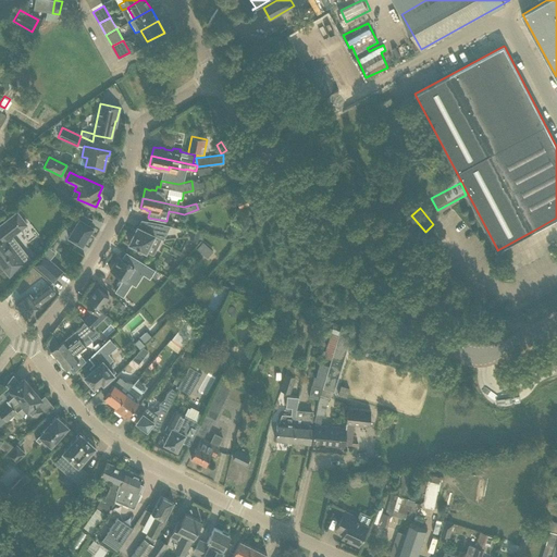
[(16,212),(0,225),(0,263),(9,275),(24,263),(5,240),(26,224),(16,212)]
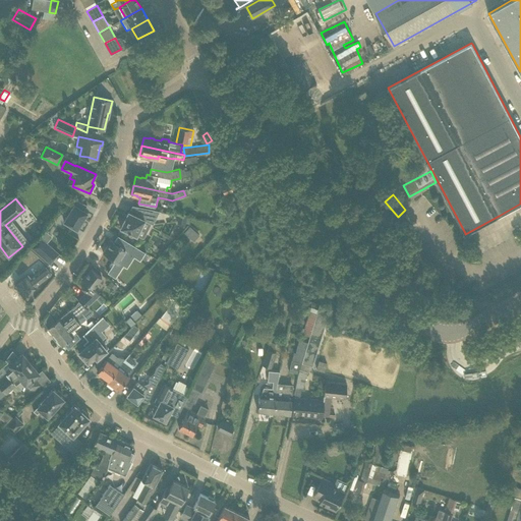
[(87,205),(73,198),(61,212),(67,215),(63,221),(76,229),(87,212),(83,210),(87,205)]
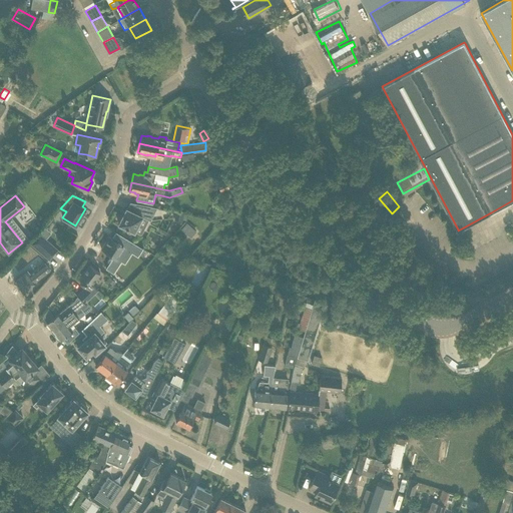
[(141,216),(147,219),(150,220),(156,207),(148,206),(138,203),(134,212),(126,208),(118,223),(126,227),(125,230),(126,232),(128,233),(130,232),(132,230),(133,231),(141,216)]
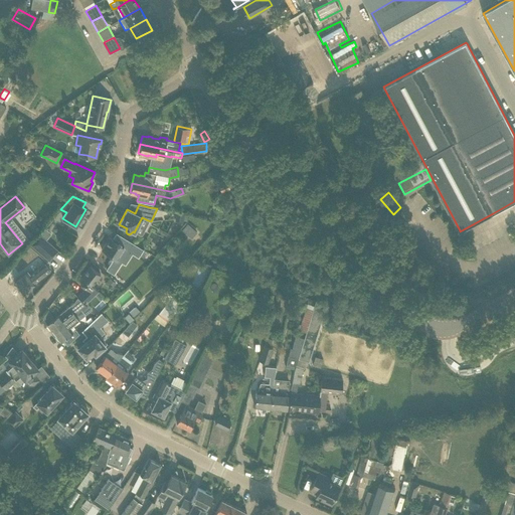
[(177,213),(175,221),(182,222),(184,214),(177,213)]
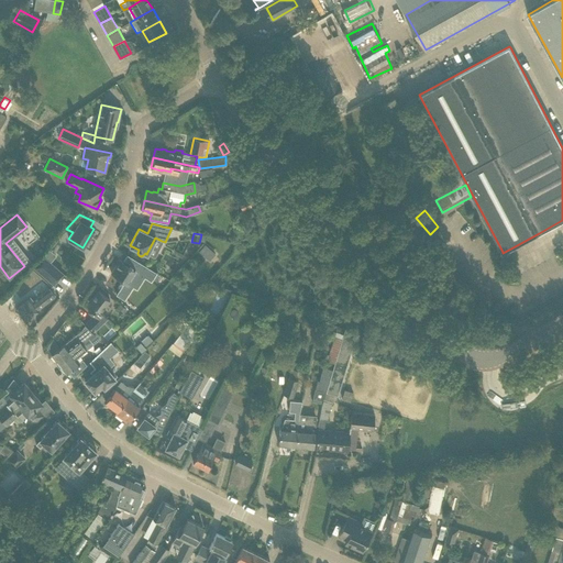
[(214,254),(205,245),(199,252),(209,260),(214,254)]
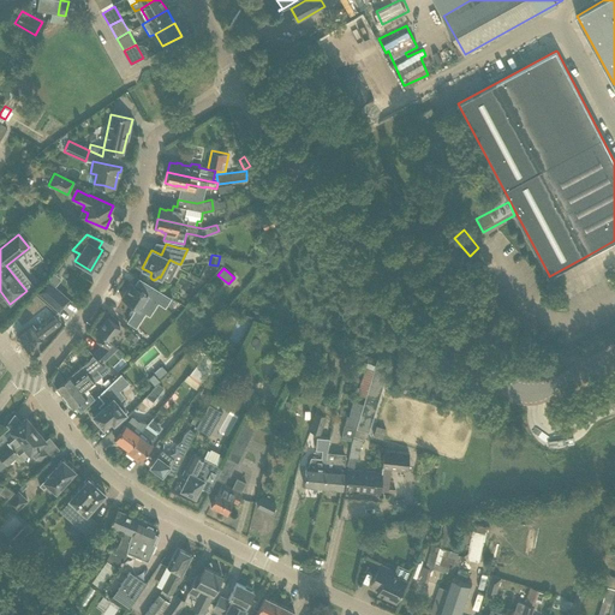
[(131,284),(121,299),(136,308),(137,309),(129,323),(136,328),(143,316),(141,315),(153,298),(159,303),(165,306),(171,298),(138,279),(133,285),(131,284)]
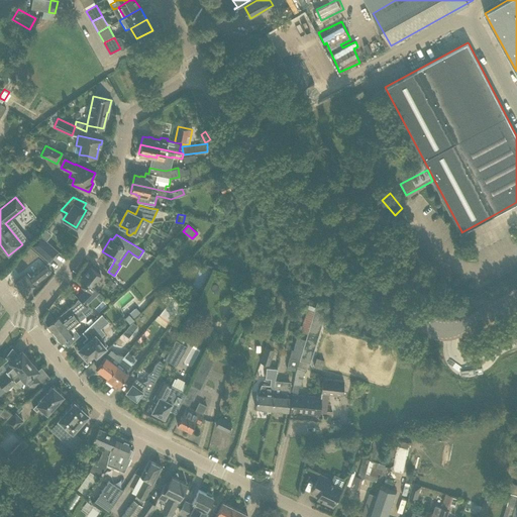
[(39,235),(31,245),(49,261),(58,251),(39,235)]
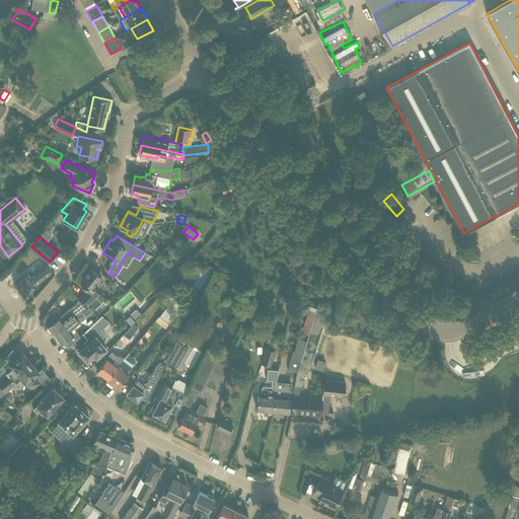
[(105,274),(110,267),(100,260),(95,267),(105,274)]
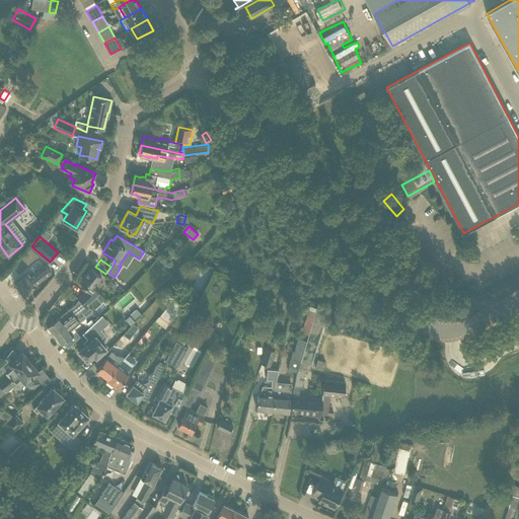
[(21,278),(14,284),(22,295),(51,273),(45,266),(30,277),(27,273),(21,278)]
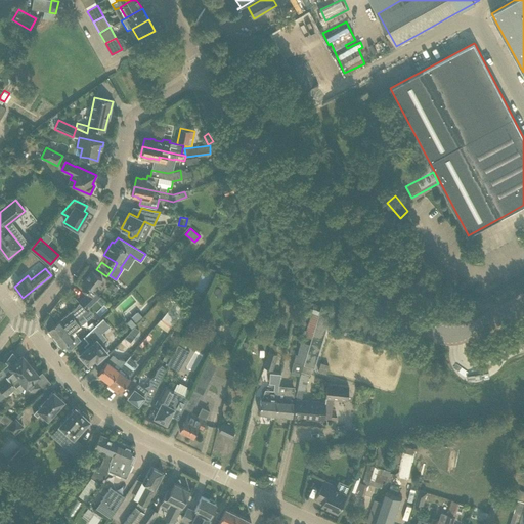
[(100,297),(93,290),(101,278),(92,270),(83,281),(87,285),(82,291),(86,295),(80,301),(88,309),(100,297)]
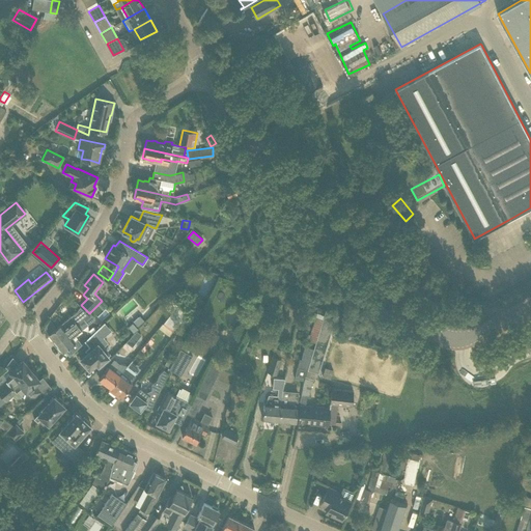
[(120,284),(118,287),(126,294),(129,290),(120,284)]
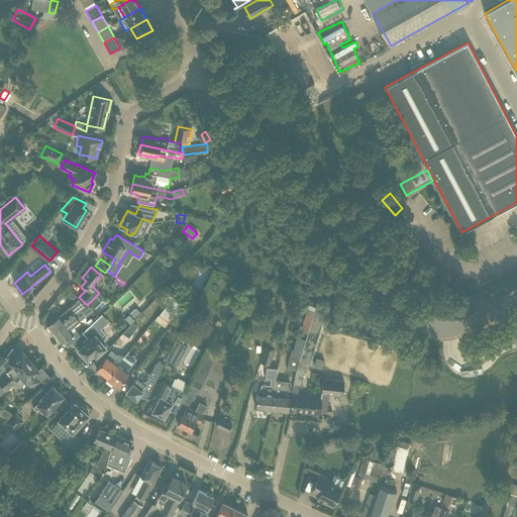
[(112,290),(116,285),(110,280),(106,285),(112,290)]
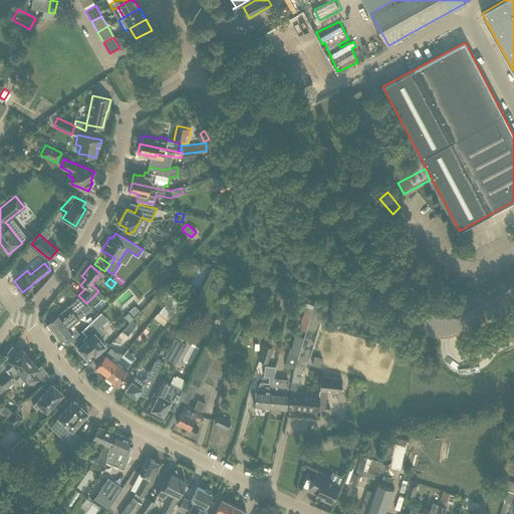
[(284,291),(283,297),(290,299),(292,294),(292,293),(285,291),(284,291)]
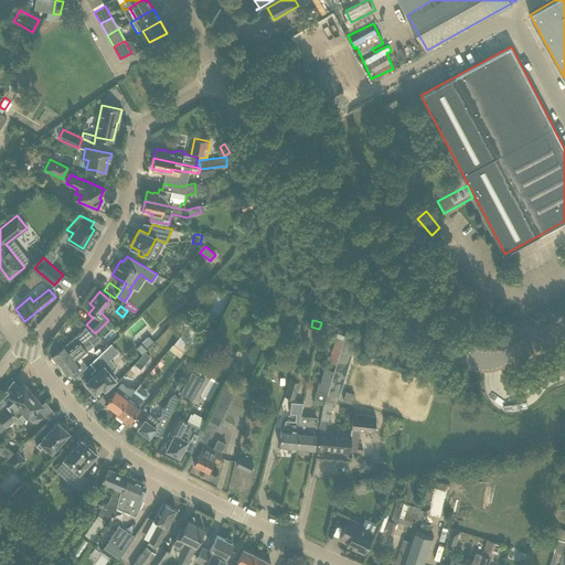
[(189,324),(173,344),(184,353),(200,333),(189,324)]
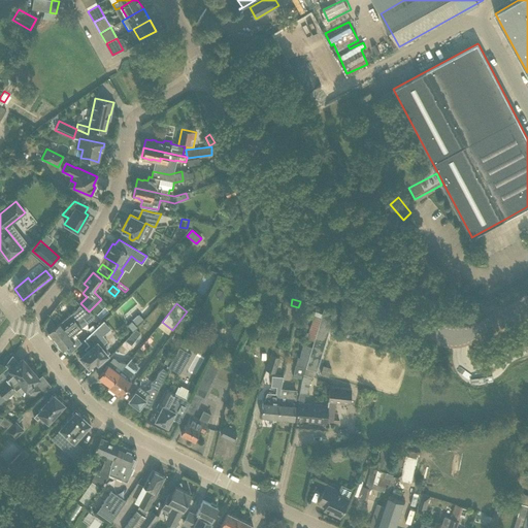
[(55,340),(84,318),(83,317),(88,312),(80,304),(75,309),(60,322),(47,332),(55,340)]
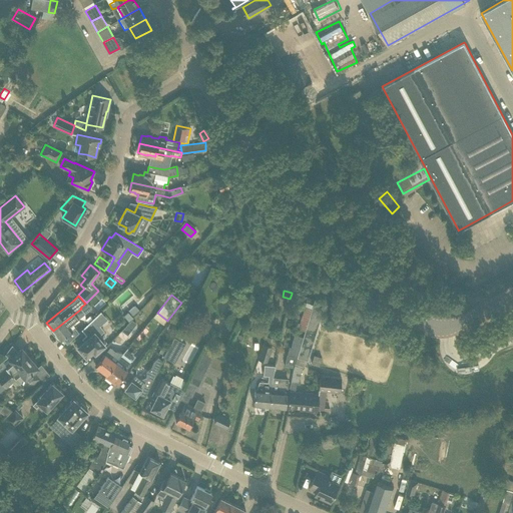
[(313,305),(303,338),(297,357),(305,360),(320,309),(314,300),(313,305)]
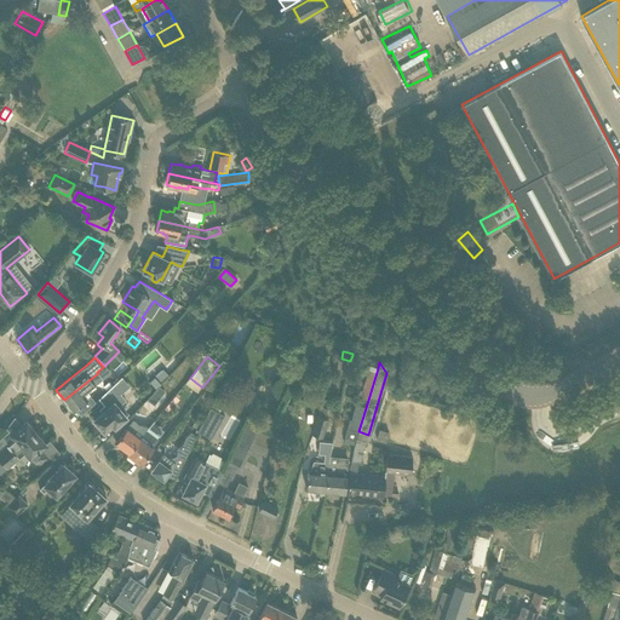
[(98,373),(64,400),(73,411),(75,408),(80,415),(95,401),(91,396),(87,399),(86,397),(84,394),(96,384),(102,379),(102,378),(98,373)]
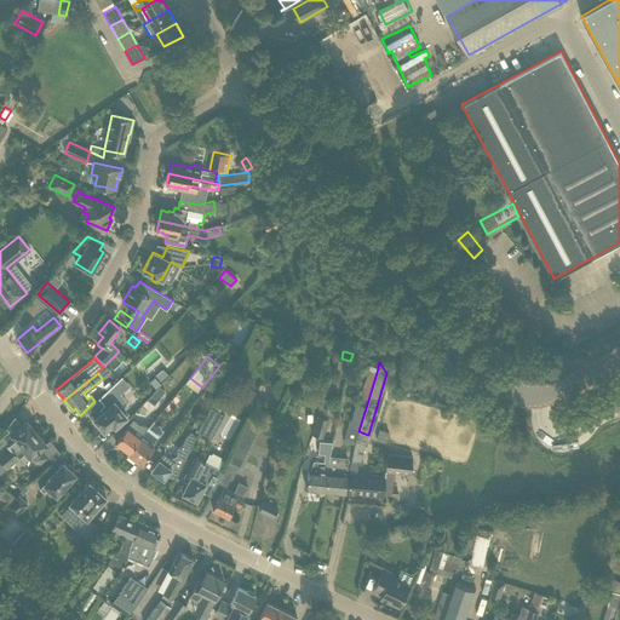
[(121,375),(98,399),(104,405),(98,409),(101,412),(93,419),(98,424),(97,425),(101,430),(102,429),(103,431),(112,424),(114,426),(126,417),(118,406),(125,400),(113,385),(122,377),(121,375)]
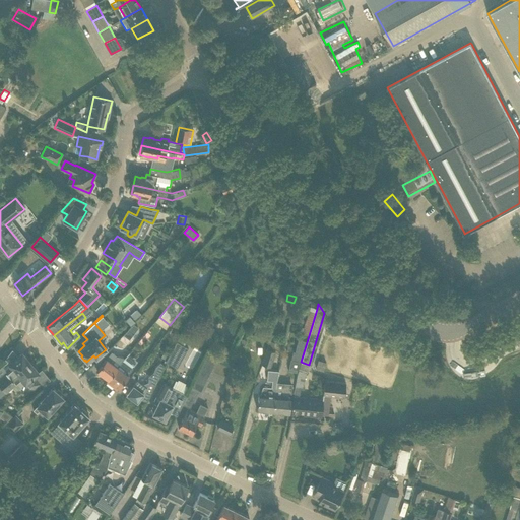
[(133,324),(123,335),(129,340),(138,328),(133,324)]
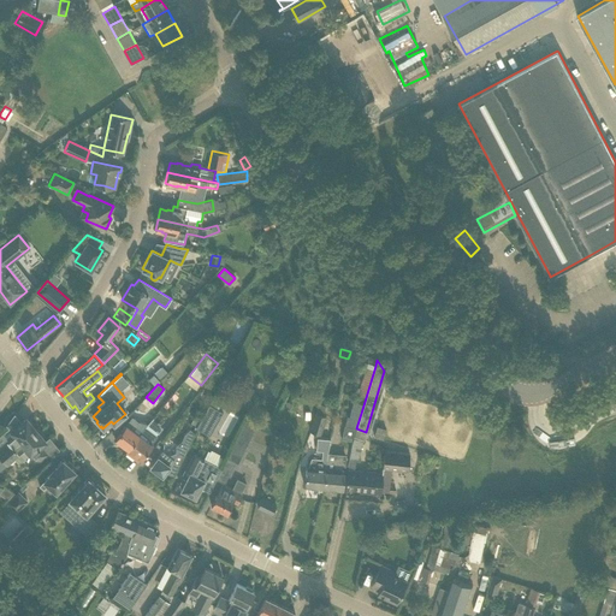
[(309,407),(311,400),(290,395),(289,402),(309,407)]
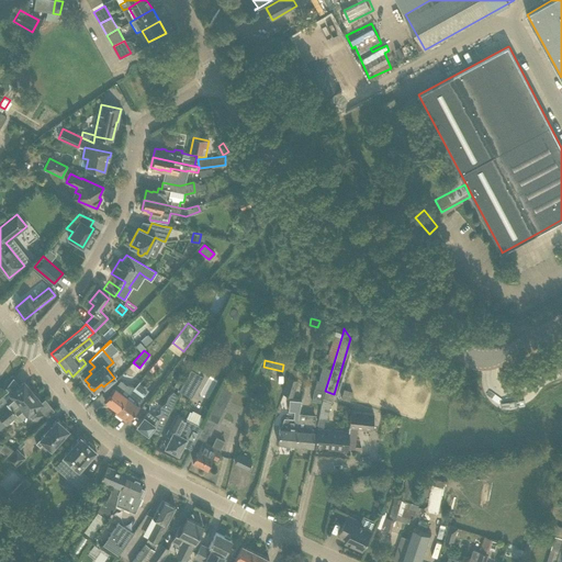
[(158,366),(155,363),(149,369),(149,370),(153,372),(158,366)]
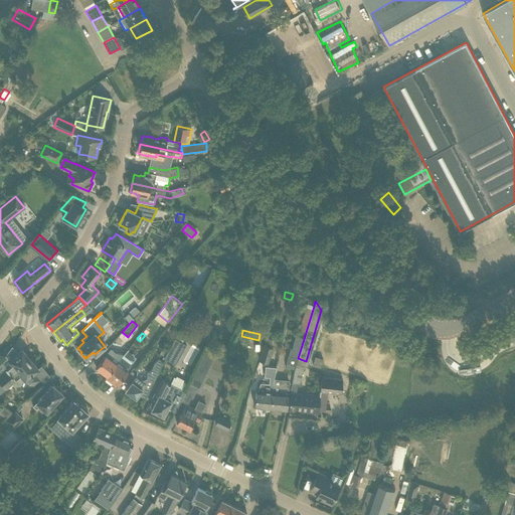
[(232,339),(242,343),(244,338),(234,333),(232,339)]
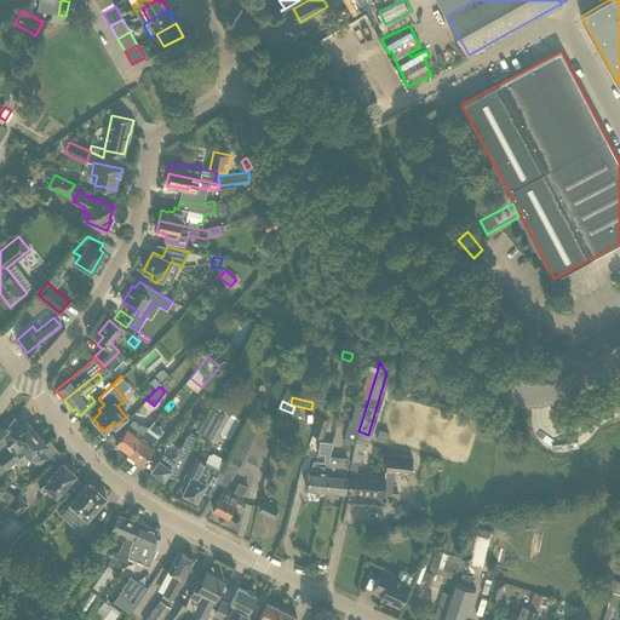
[(344,438),(344,442),(354,445),(354,441),(355,441),(357,432),(359,432),(366,407),(355,405),(351,420),(349,419),(346,429),(344,438)]
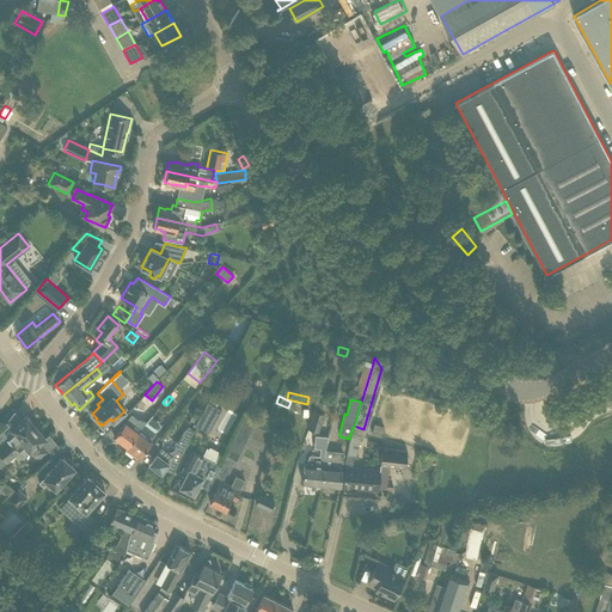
[(208,433),(221,410),(216,408),(208,403),(195,424),(208,433)]
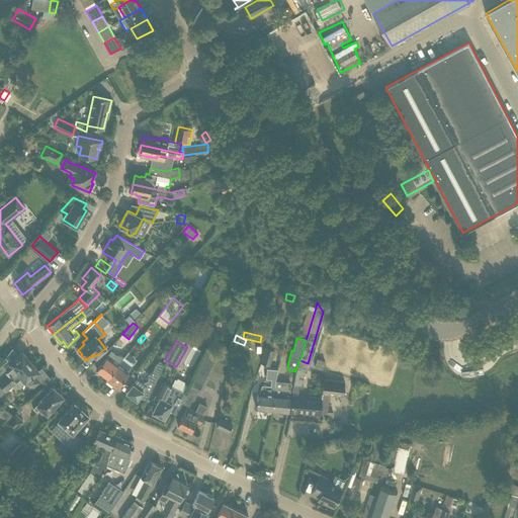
[(266,347),(258,370),(266,373),(274,350),(273,350),(271,349),(266,347)]
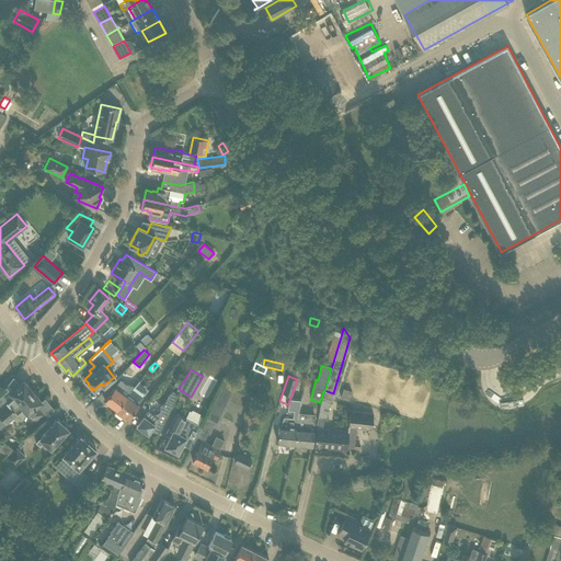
[(258,382),(251,379),(247,388),(253,391),(258,382)]
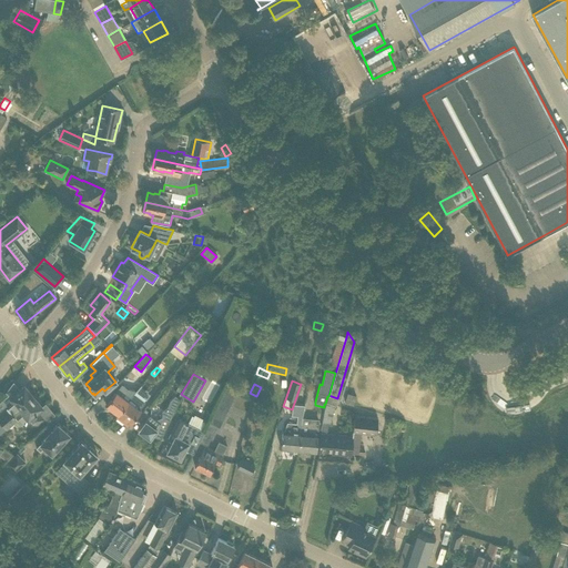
[(121,385),(105,405),(118,415),(128,401),(134,394),(135,392),(128,389),(121,385)]
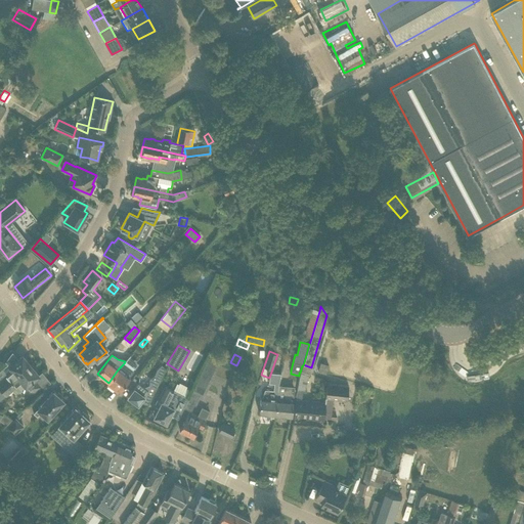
[(0,389),(1,390),(31,365),(22,356),(9,366),(12,370),(0,381),(0,389)]
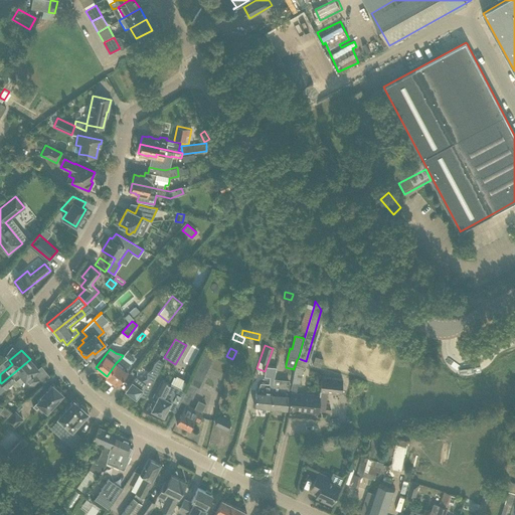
[(127,372),(131,367),(132,365),(122,357),(120,359),(116,363),(107,376),(105,378),(112,383),(114,381),(118,384),(124,376),(127,372)]
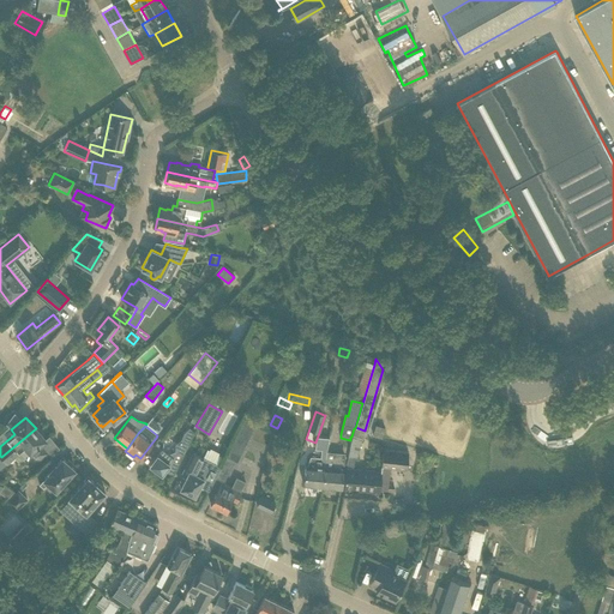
[(36,428),(1,457),(5,462),(7,464),(14,458),(25,449),(30,453),(35,459),(41,459),(46,456),(38,445),(46,440),(36,428)]
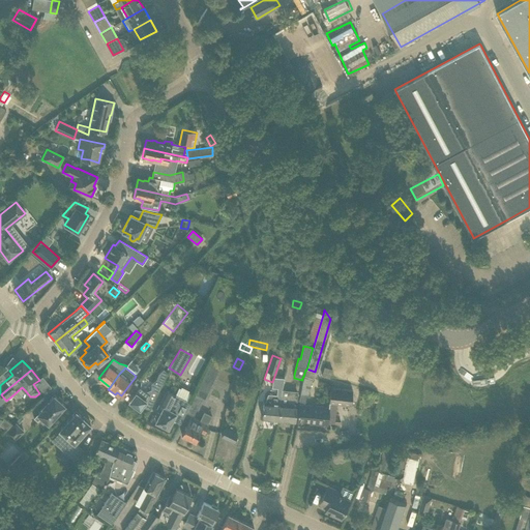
[(134,405),(134,406),(139,410),(142,406),(149,410),(167,373),(164,370),(158,374),(156,379),(151,383),(151,389),(145,391),(140,387),(129,402),(134,405)]
